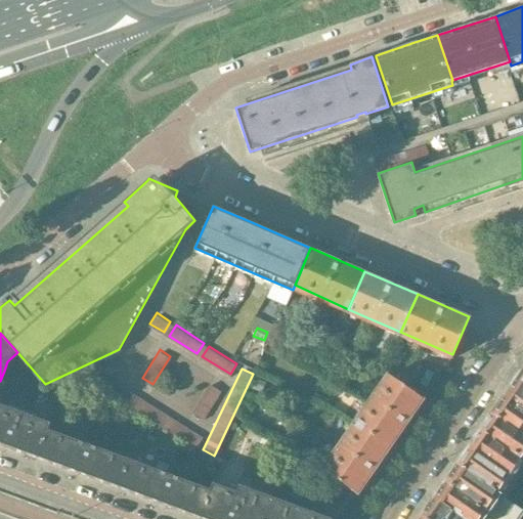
[(388,373),(355,419),(391,443),(423,397),(388,373)]
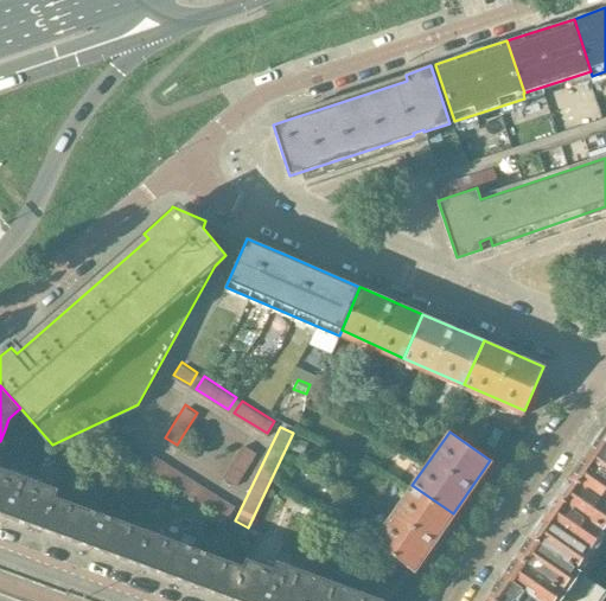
[(605,439),(599,435),(584,458),(605,472),(605,439)]
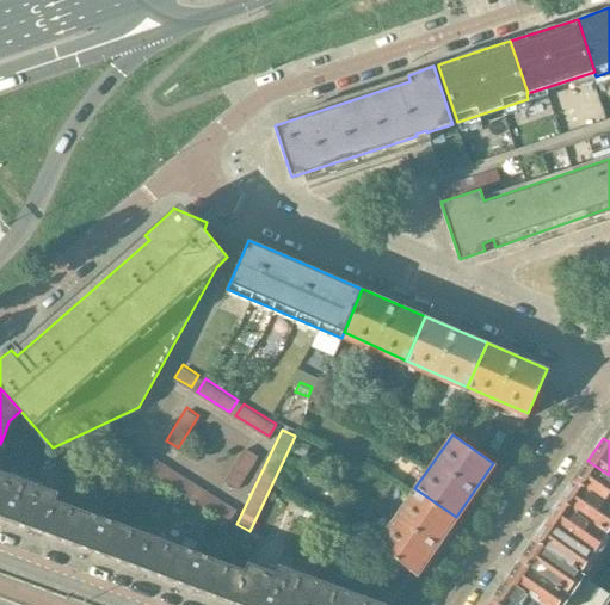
[(236,507),(131,440),(124,454),(229,519),(236,507)]
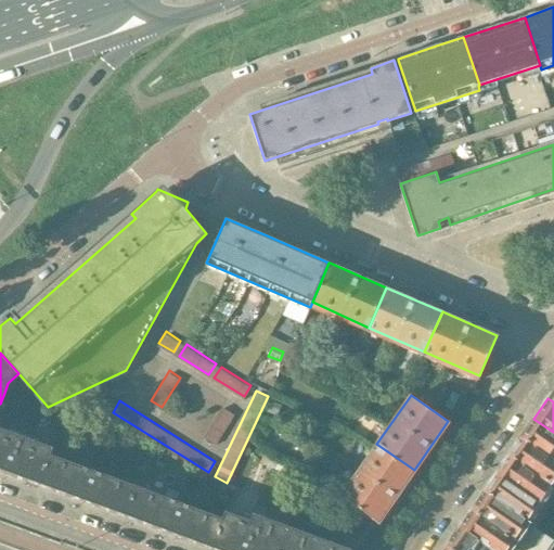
[(223,405),(205,435),(216,442),(234,411),(223,405)]
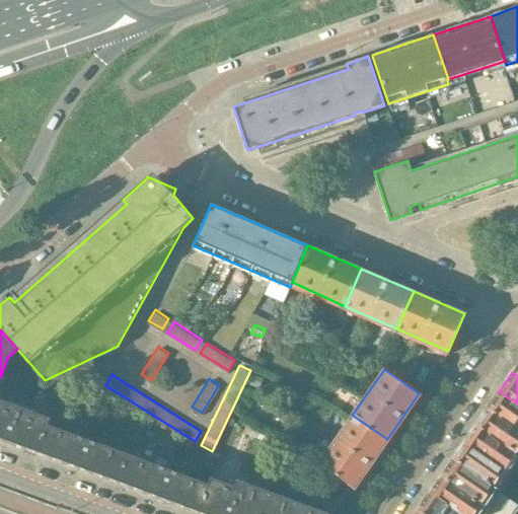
[(517,404),(499,391),(488,408),(517,428),(517,404)]
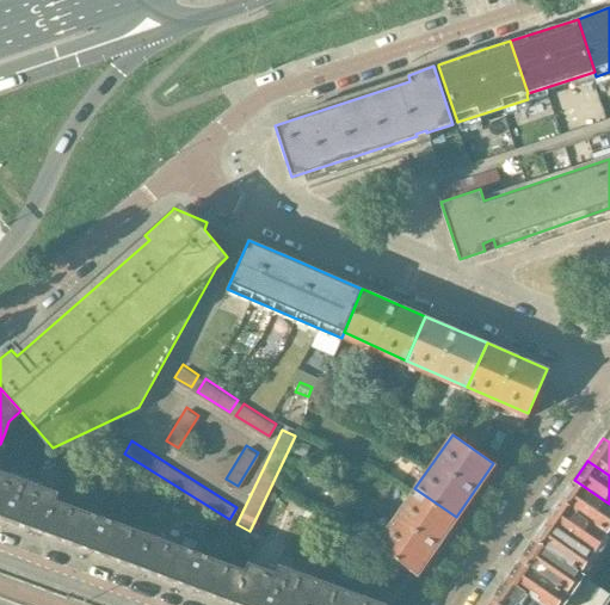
[(0,514),(45,532),(57,500),(60,493),(0,469),(0,514)]
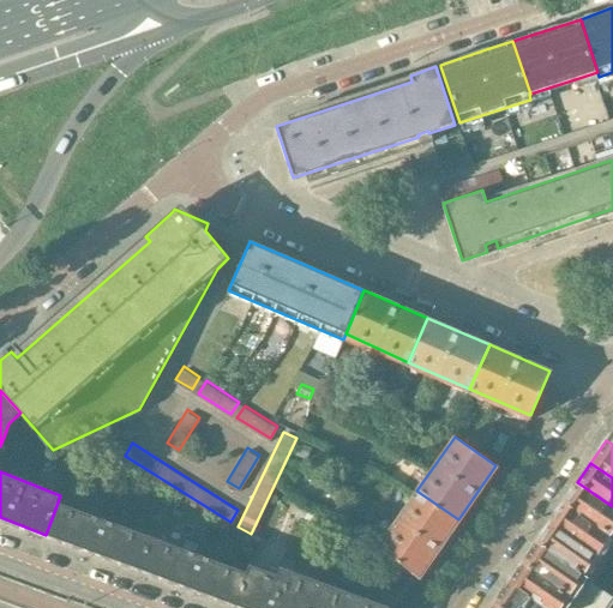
[(612,506),(577,482),(564,501),(612,535),(612,506)]
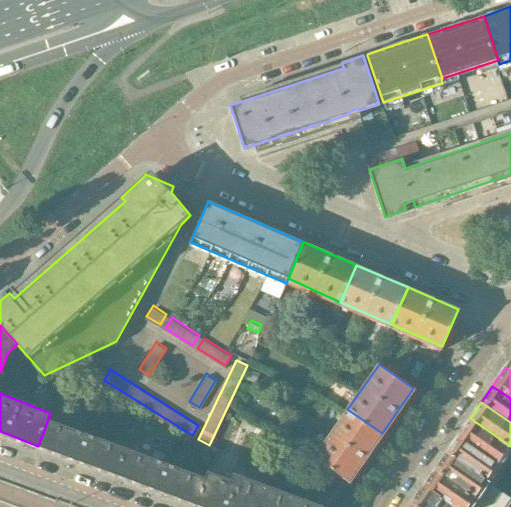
[(382,433),(347,409),(315,456),(349,480),(382,433)]
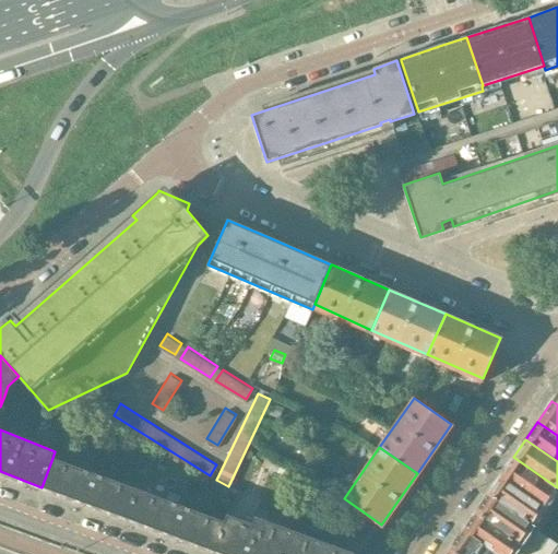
[(85,450),(79,468),(95,473),(102,457),(85,450)]
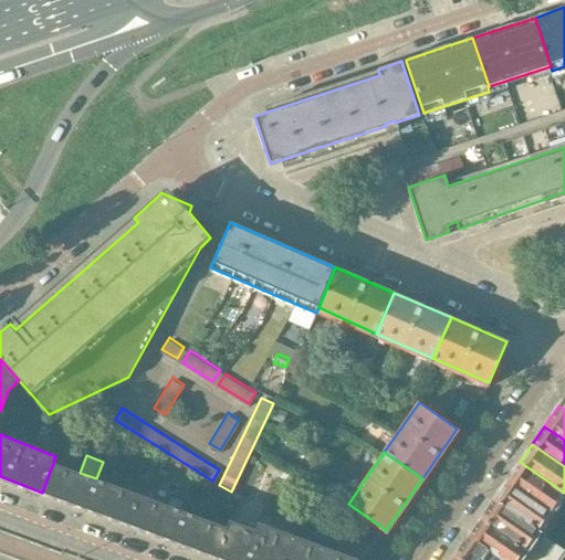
[(564,493),(520,462),(506,481),(554,513),(564,497),(564,493)]
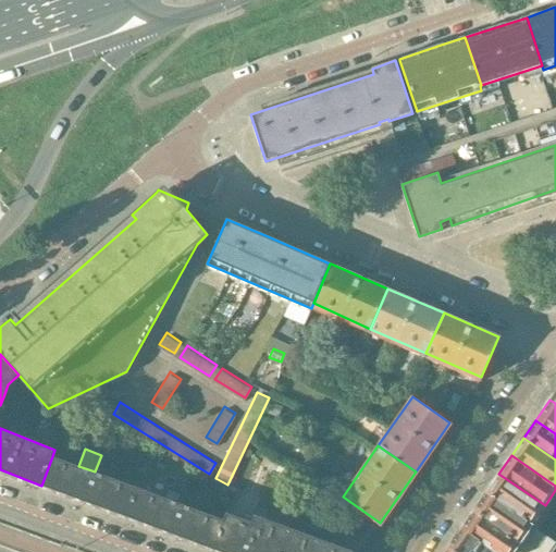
[(78,466),(52,456),(41,486),(128,517),(139,488),(95,471),(78,466)]
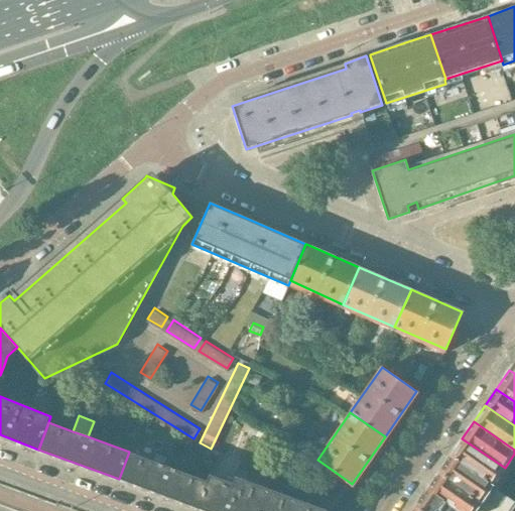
[(462,438),(449,456),(493,486),(505,468),(462,438)]
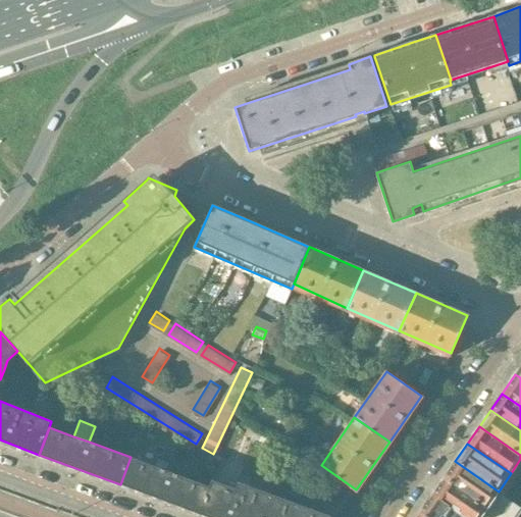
[(212,487),(131,457),(120,484),(203,515),(212,487)]
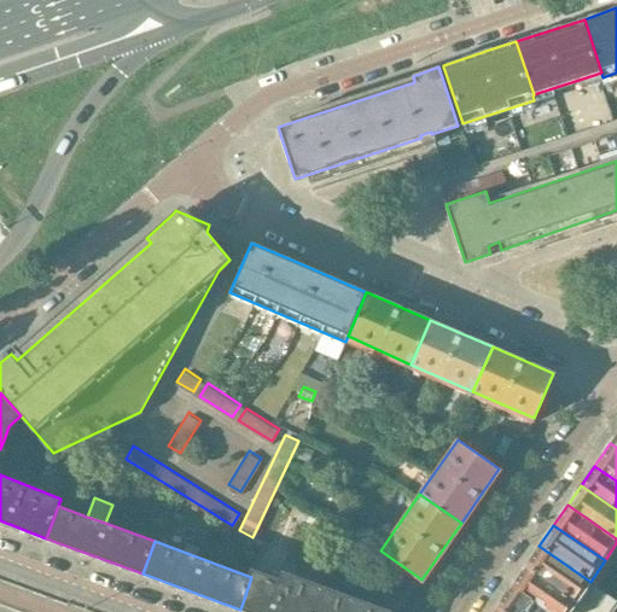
[(513,583),(547,607),(553,611),(569,611),(591,582),(539,546),(513,583)]
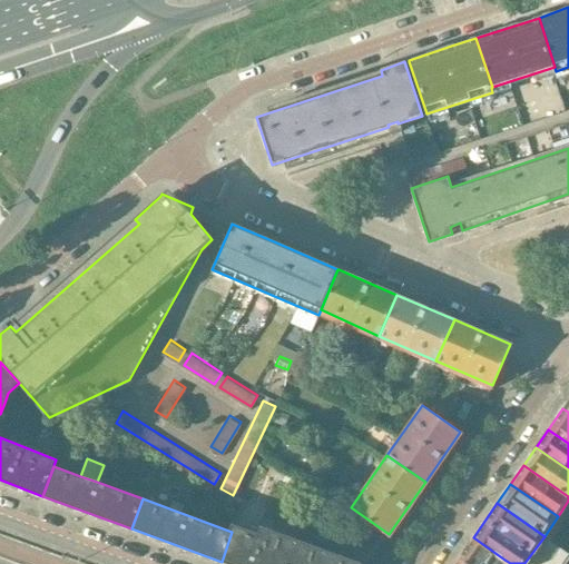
[(235,524),(232,532),(222,562),(227,563),(287,563),(297,540),(261,526),(260,533),(235,524)]
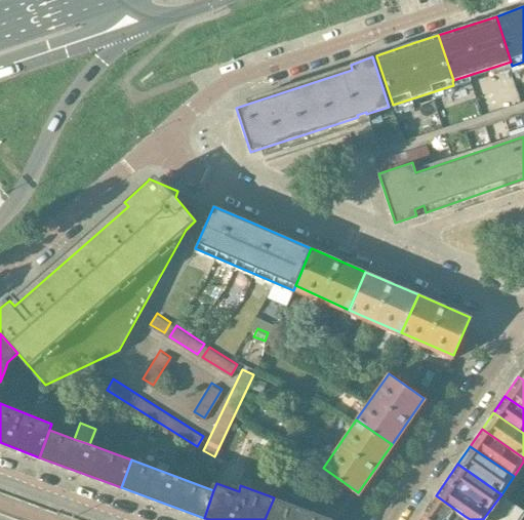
[(436,495),(418,519),(461,519),(465,516),(436,495)]
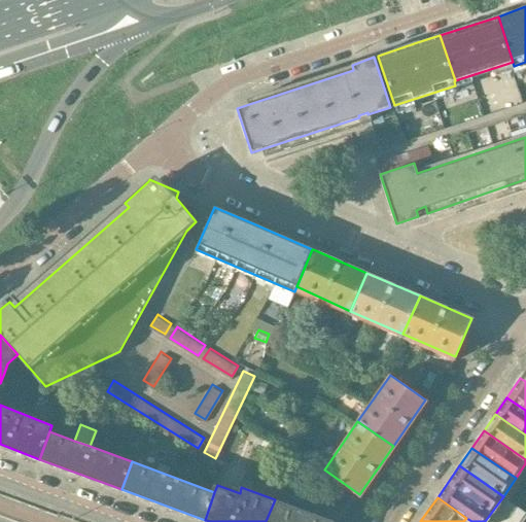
[(332,521),(334,521),(275,499),(266,521),(332,521)]
